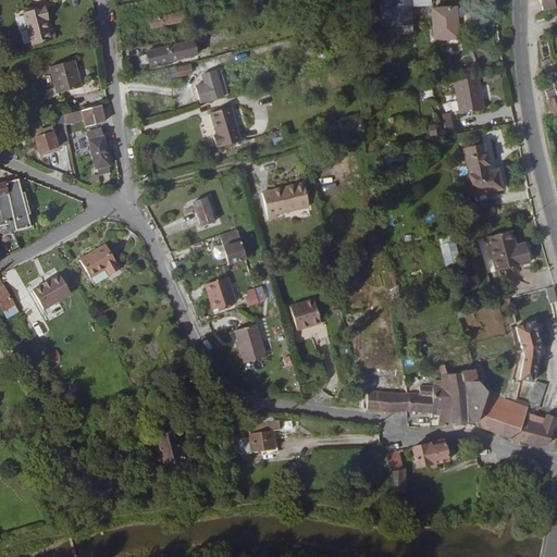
[(412,0),(381,0),(384,27),(396,26),(396,29),(403,28),(404,36),(416,35),(415,28),(416,28),(413,8),(412,0)]
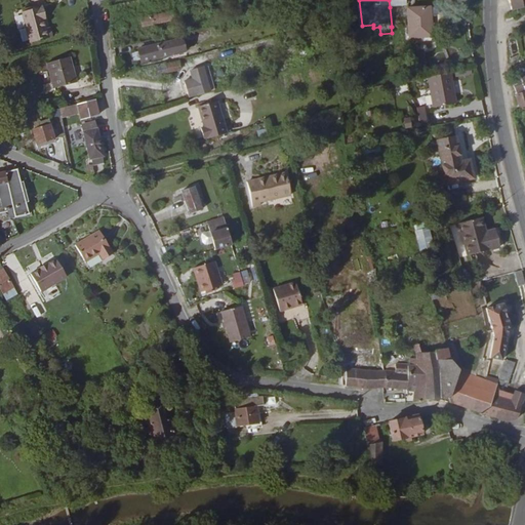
[(47,16),(44,5),(25,10),(33,40),(55,34),(52,26),(48,27),(45,16),(47,16)]
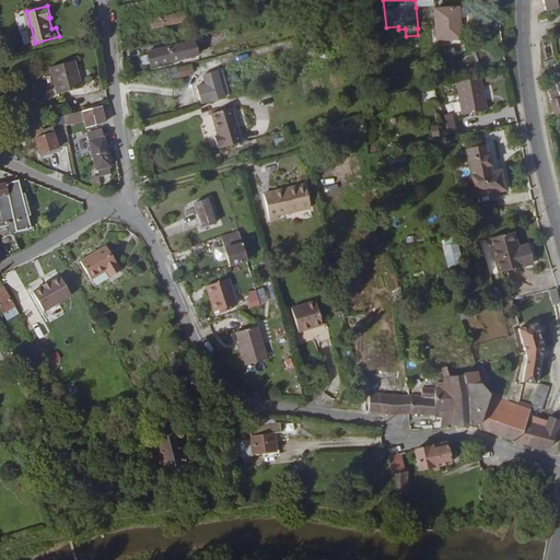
[(461,7),(462,16),(468,15),(469,13),(468,6),(461,7)]
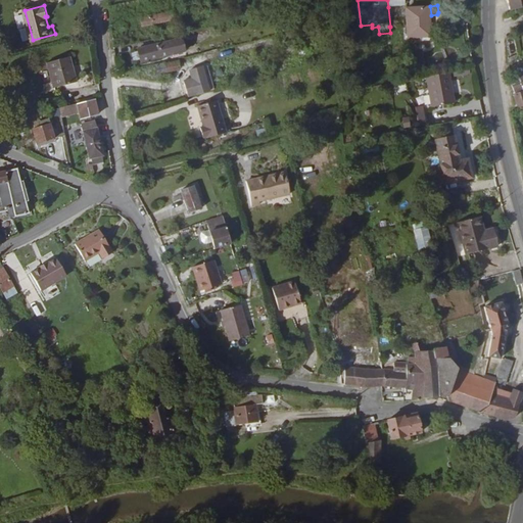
[(412,37),(433,34),(431,15),(430,6),(409,9),(412,37)]
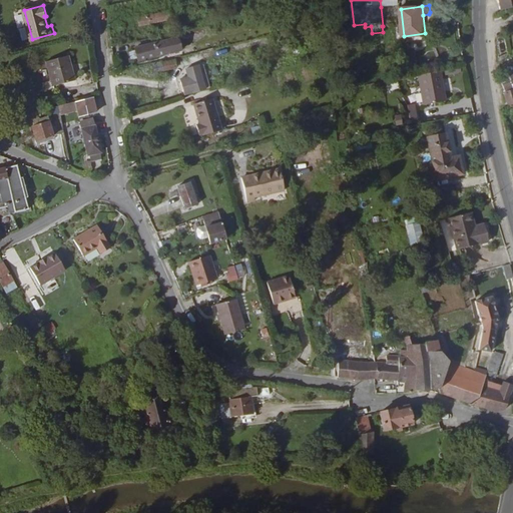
[(164,10),(133,17),(135,24),(165,17),(164,10)]
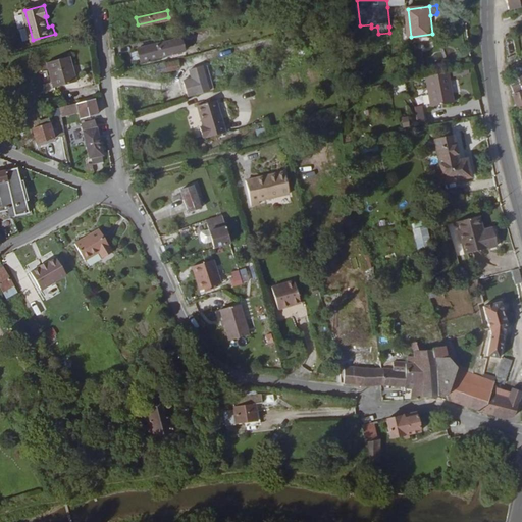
[(181,48),(178,35),(140,43),(143,57),(167,52),(168,54),(174,53),(174,50),(181,48)]
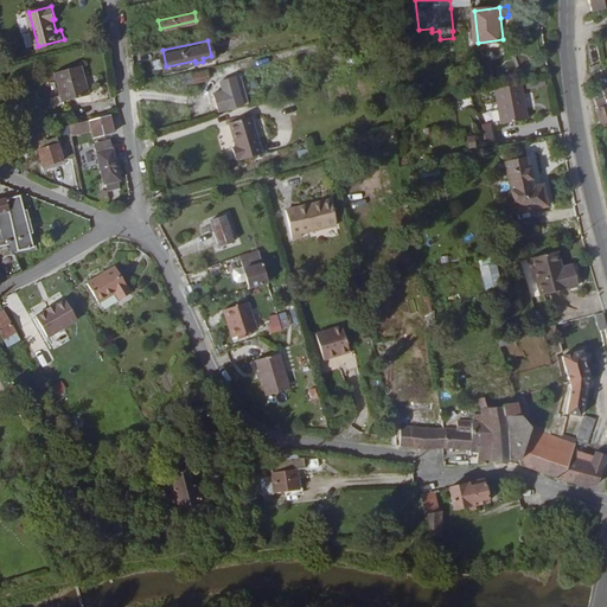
[(229,52),(230,59),(248,56),(247,50),(229,52)]
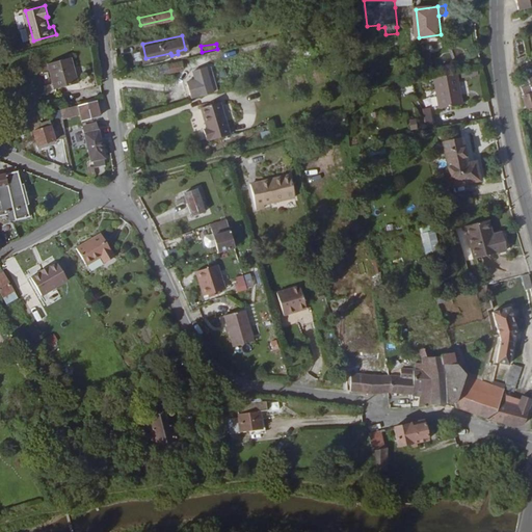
[(71,56),(48,61),(53,86),(76,80),(71,56)]
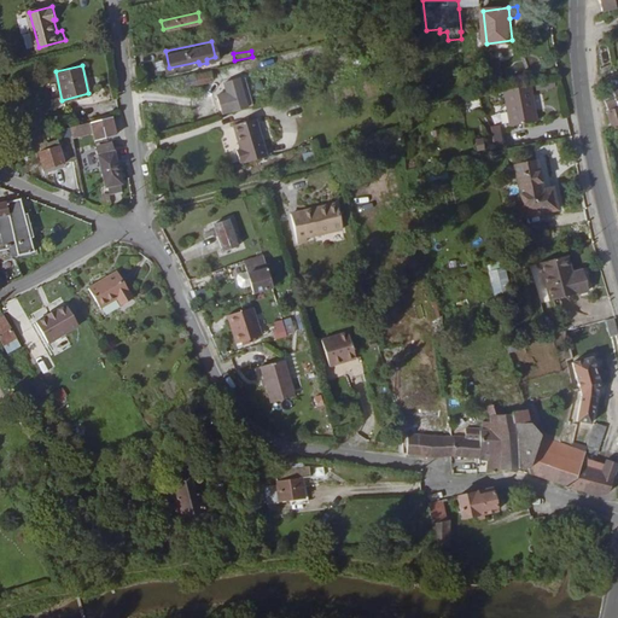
[(207,79),(207,71),(190,75),(190,74),(180,76),(182,86),(193,83),(193,81),(207,79)]
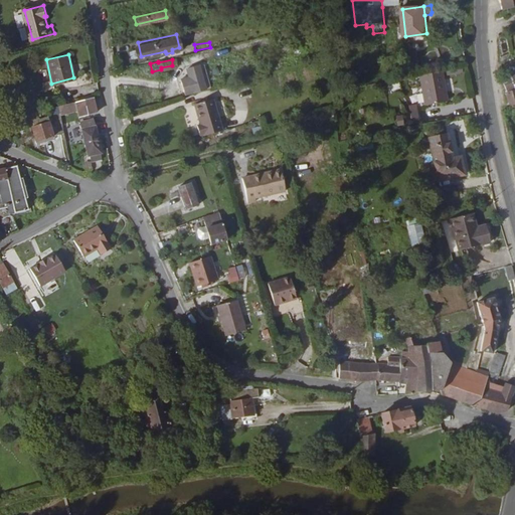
[(184,93),(207,88),(201,62),(184,66),(187,74),(179,76),(184,93)]
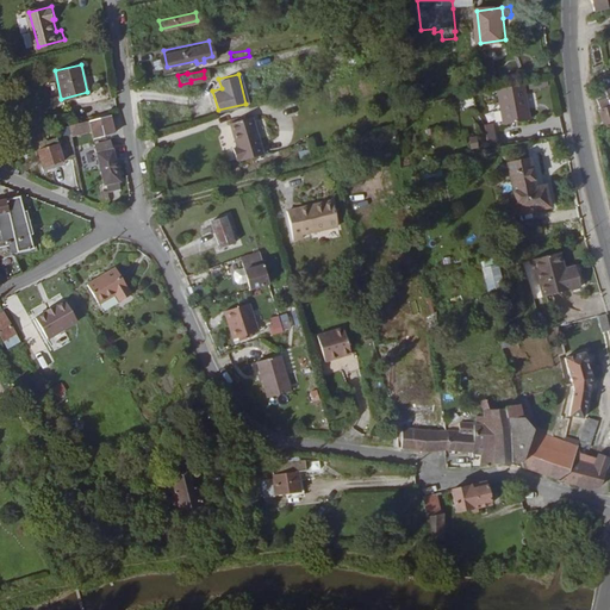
[(535,118),(529,82),(503,87),(509,123),(535,118)]
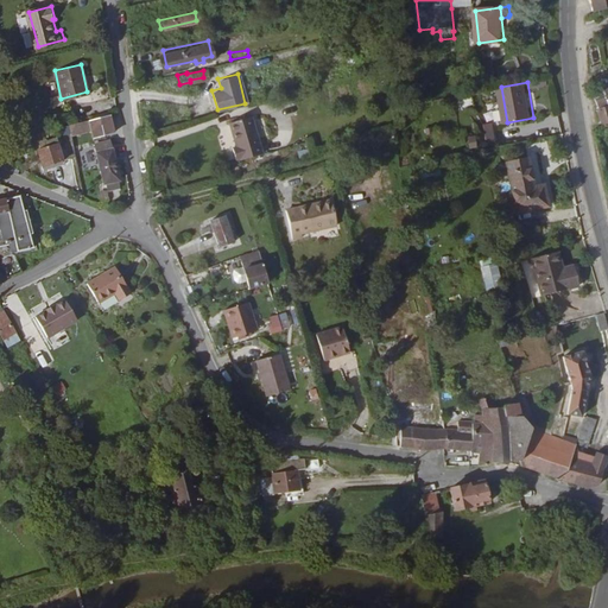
[(112,130),(108,112),(88,116),(92,135),(112,130)]
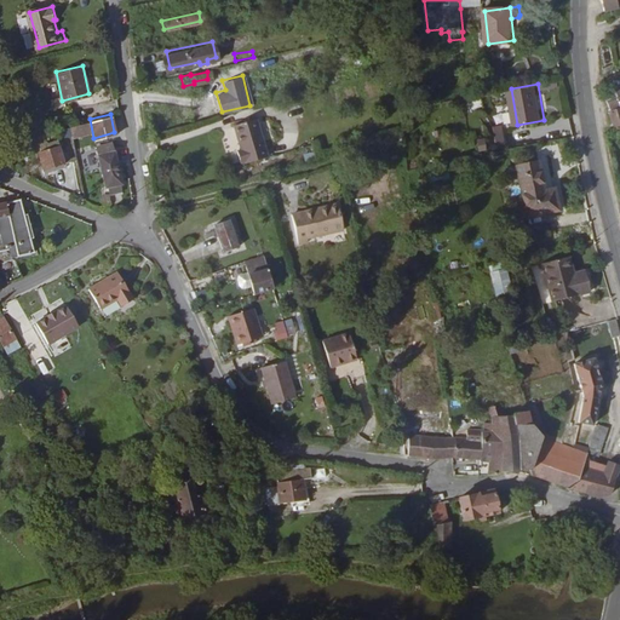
[(242,164),(246,162),(245,160),(268,153),(258,116),(235,124),(242,148),(237,149),(242,164)]
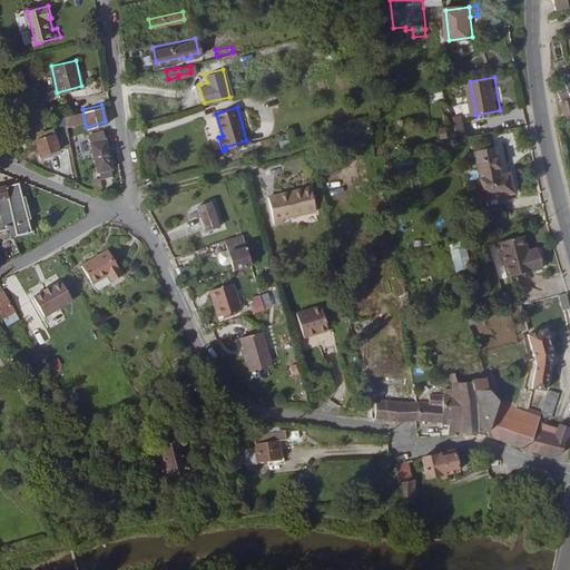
[(50,131),(48,124),(30,128),(32,137),(50,131)]
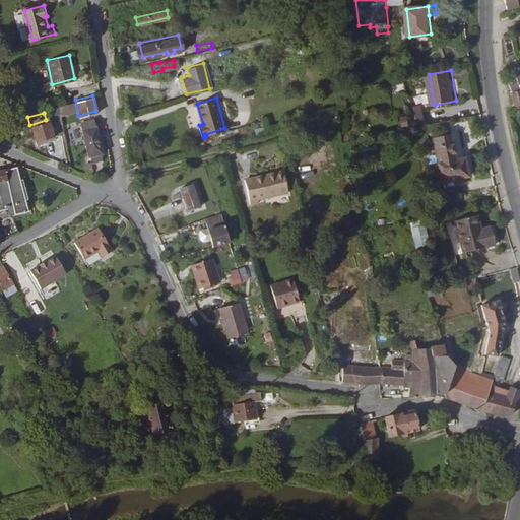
[(403,126),(410,124),(407,115),(400,118),(403,126)]
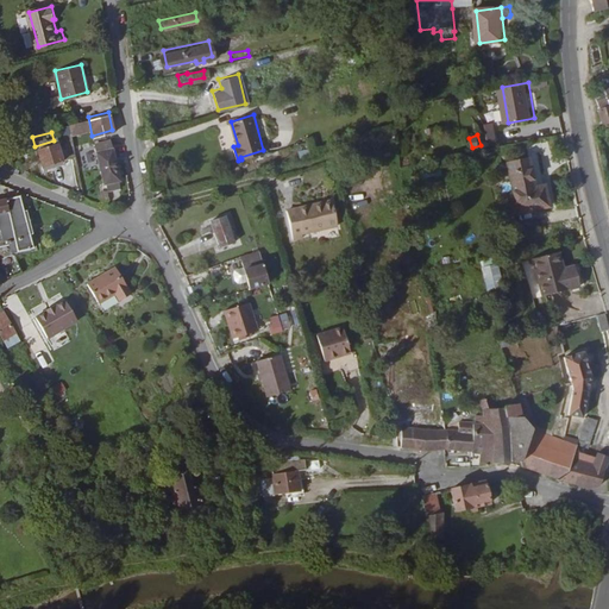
[(119,179),(110,139),(94,143),(102,182),(107,181),(118,179),(119,179)]
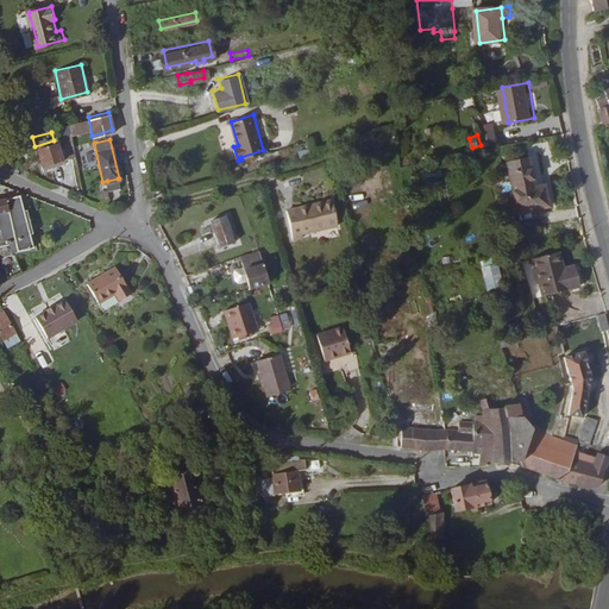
[(37,151),(42,168),(63,163),(56,146),(37,151)]
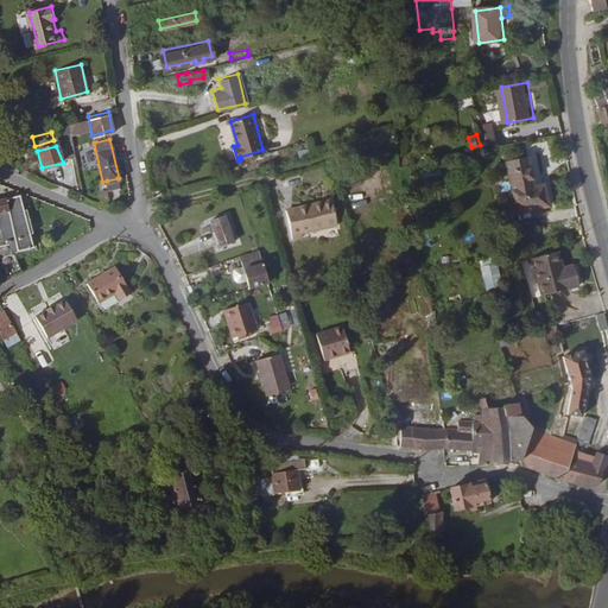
[(546,184),(540,154),(508,160),(517,198),(510,200),(512,214),(558,203),(555,183),(546,184)]
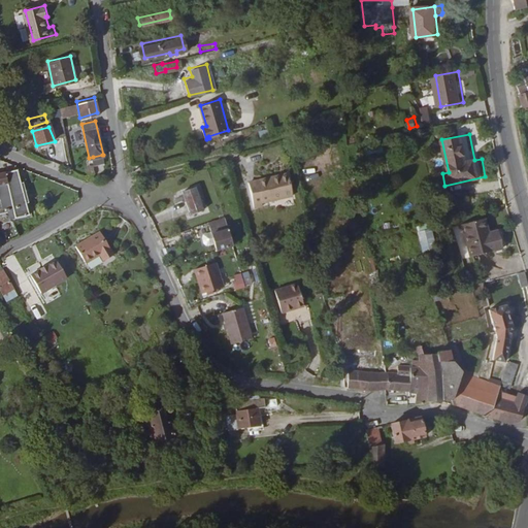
[(44,151),(56,147),(55,141),(36,145),(38,152),(44,151)]
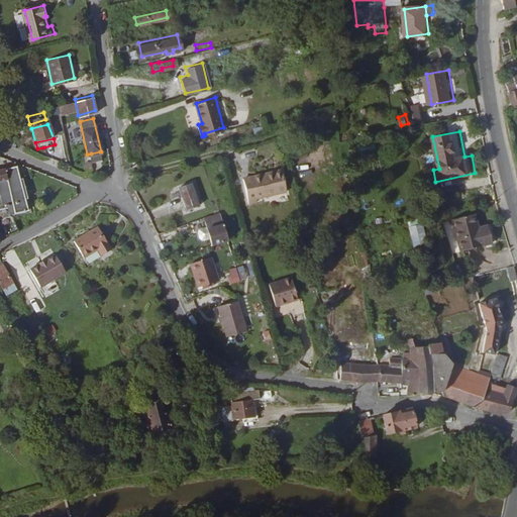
[(49,154),(57,152),(55,144),(43,147),(44,151),(47,149),(49,154)]
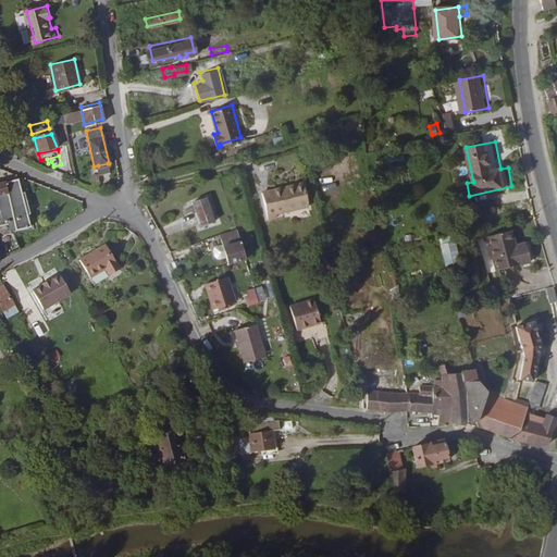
[(110,170),(108,163),(98,165),(99,173),(110,170)]
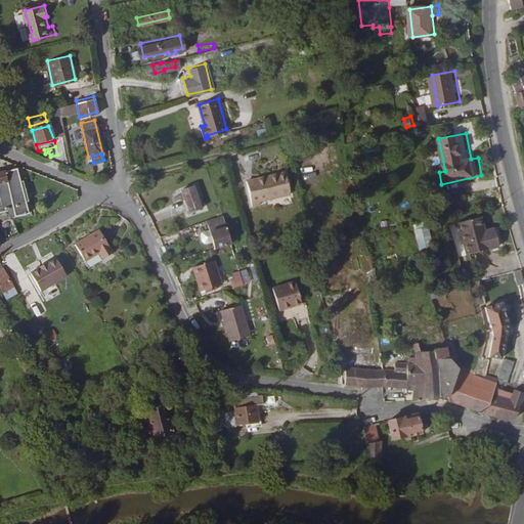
[(281,170),(266,174),(266,177),(252,181),(251,178),(243,180),(249,206),(257,203),(257,201),(288,192),(281,170)]
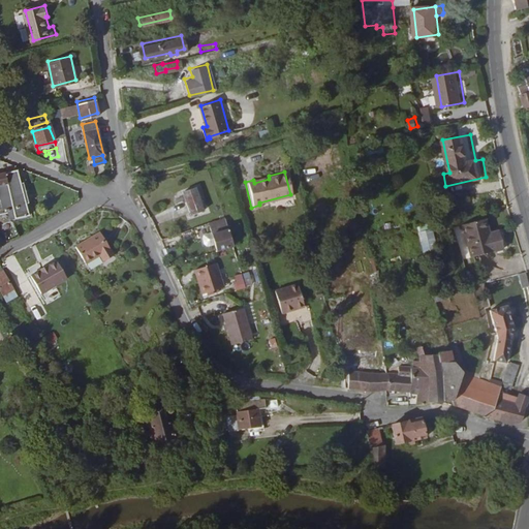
[(24,218),(11,173),(0,175),(0,212),(4,211),(6,222),(24,218)]
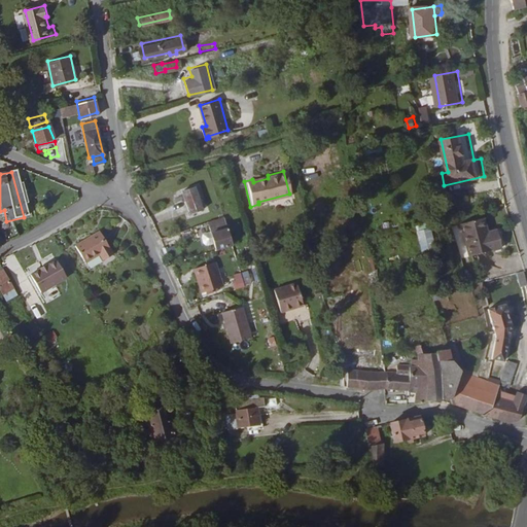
[(200,212),(195,190),(182,192),(187,215),(200,212)]
